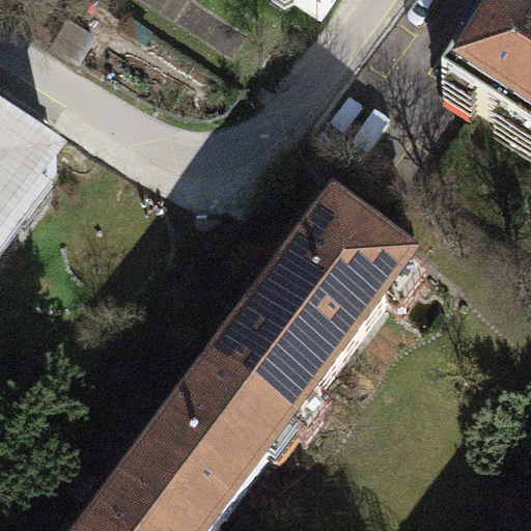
[(286,0),(322,23),(336,0),(286,0)]
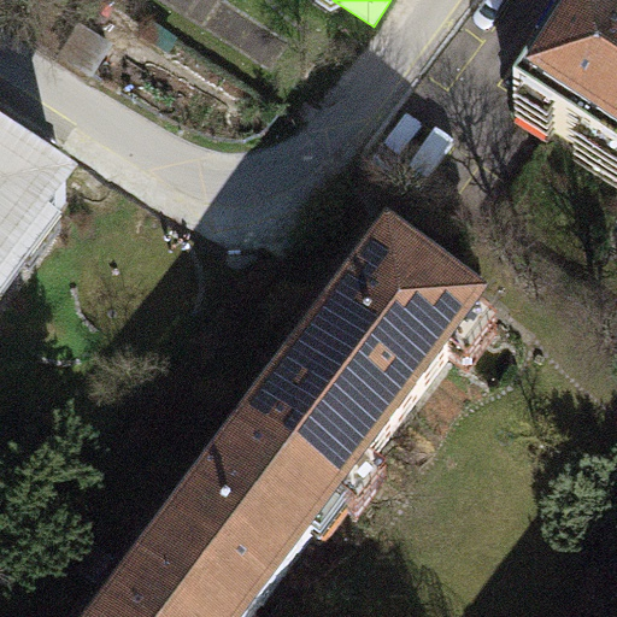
[(515,107),(616,174),(616,29),(581,6),(515,107)]
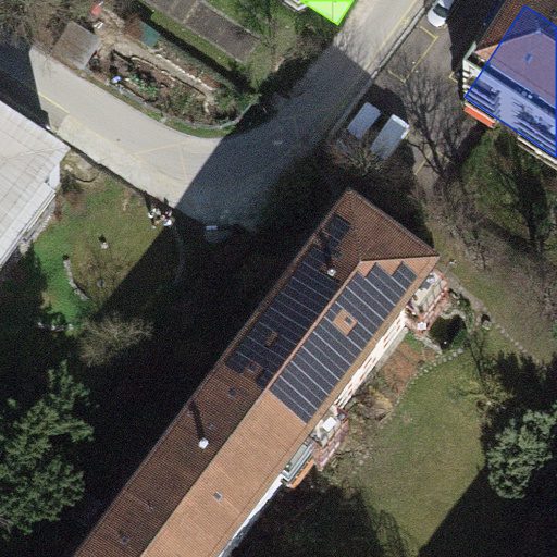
[(0,263),(60,184),(0,144),(0,263)]
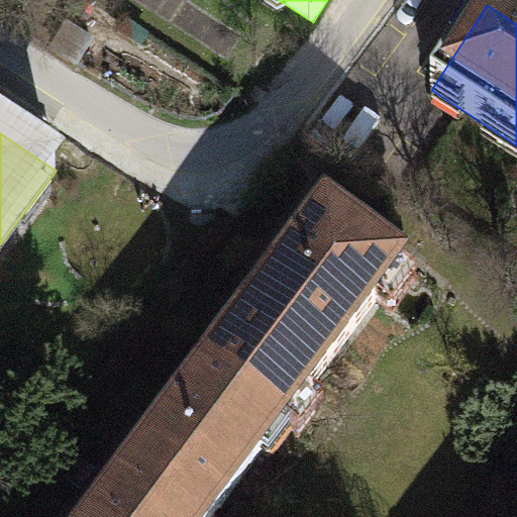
[(236,326),(205,368),(283,425),(404,265),(326,207),(236,326)]
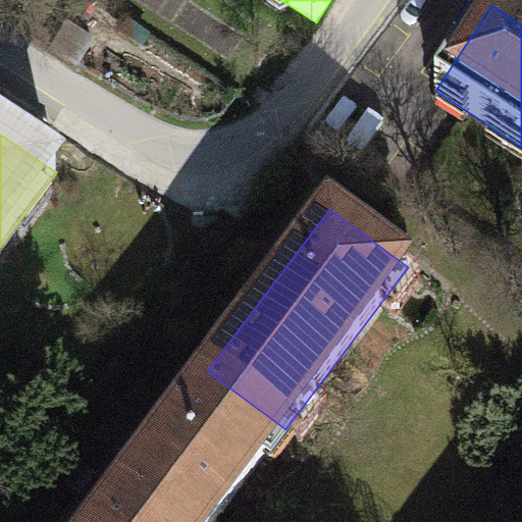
[(215,521),(285,429),(207,371),(148,450),(93,521),(215,521)]
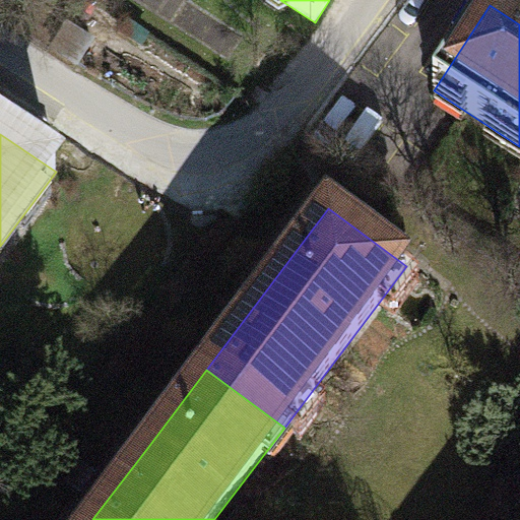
All buildings are outlined.
